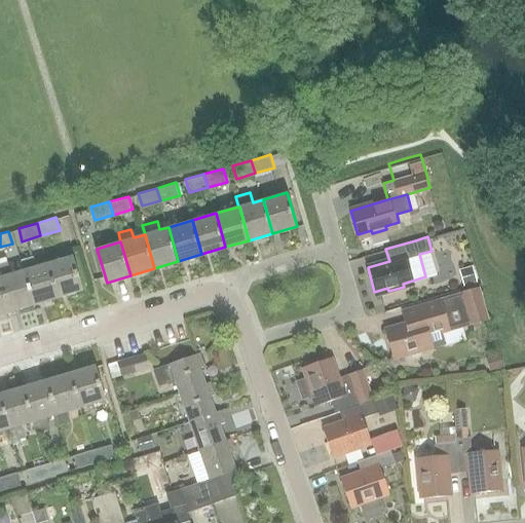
[(59,296),(48,262),(37,265),(34,254),(21,258),(24,269),(25,269),(35,303),(59,296)]
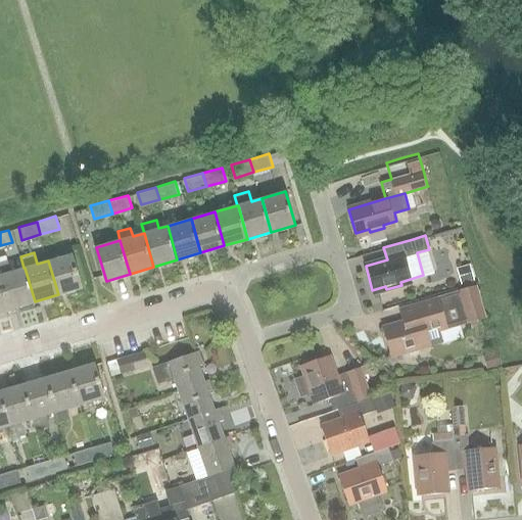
[(82,287),(73,253),(48,261),(58,294),(82,287)]
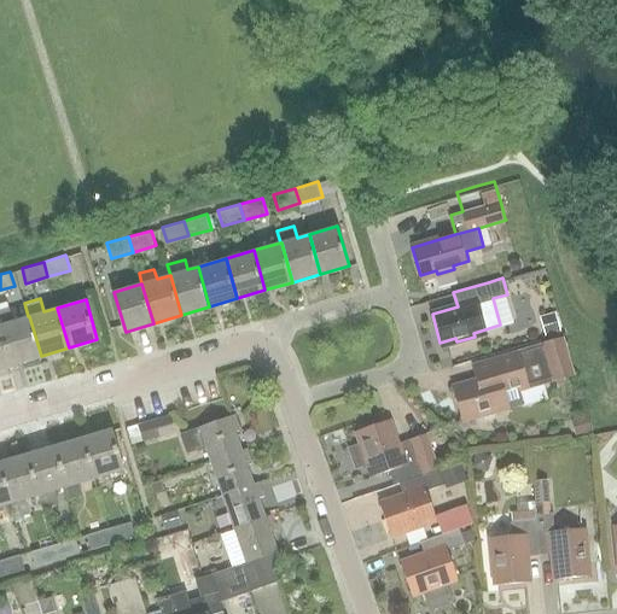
[(29,316),(28,316),(15,321),(10,305),(0,308),(0,320),(13,364),(41,356),(29,316)]
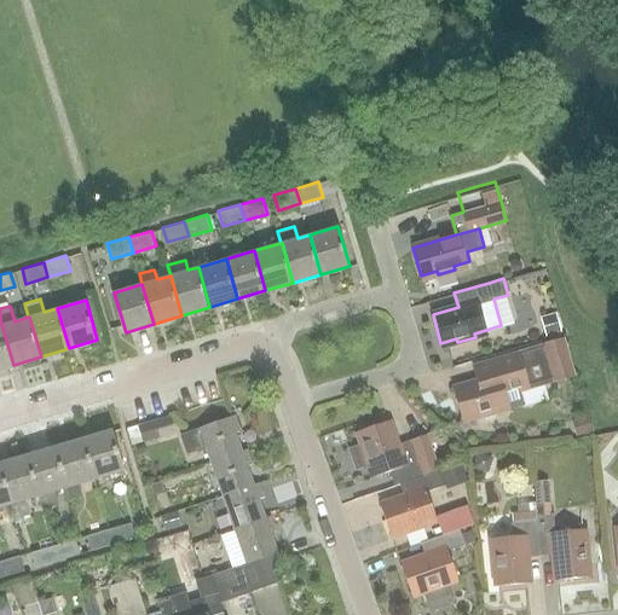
[(548,335),(564,330),(559,312),(542,317),(548,335)]
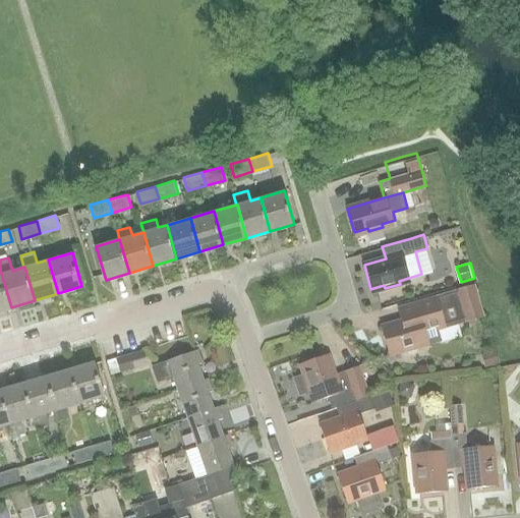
[(0,309),(11,307),(0,270),(0,309)]
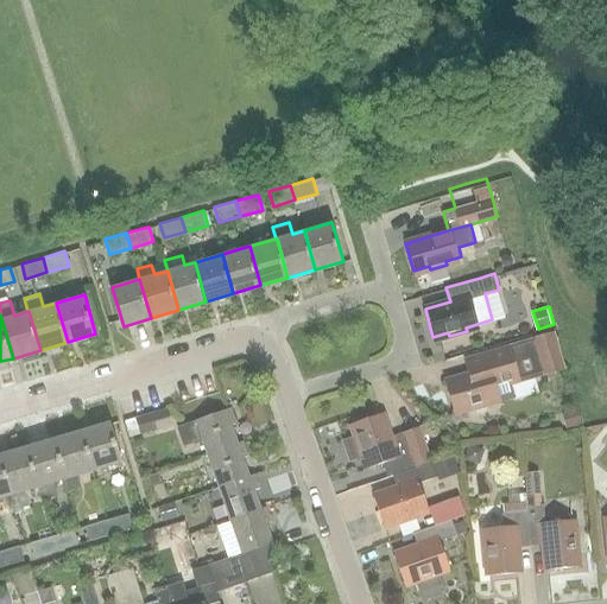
[(556,331),(510,344),(466,357),(470,374),(446,382),(454,409),(469,405),(470,409),(488,404),(487,400),(516,392),(512,381),(567,366),(556,331)]
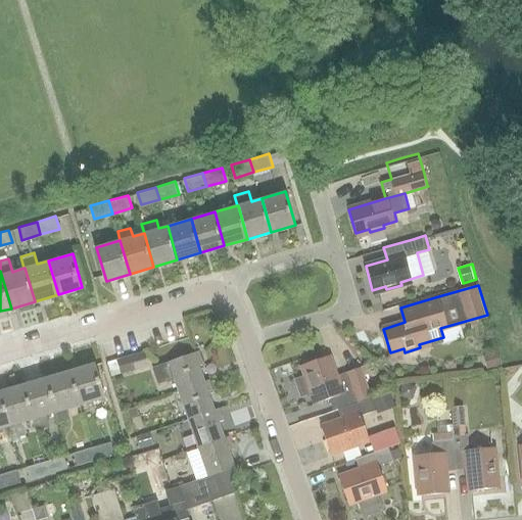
[(199,350),(195,351),(170,361),(180,389),(205,381),(205,380),(199,364),(203,363),(199,350)]
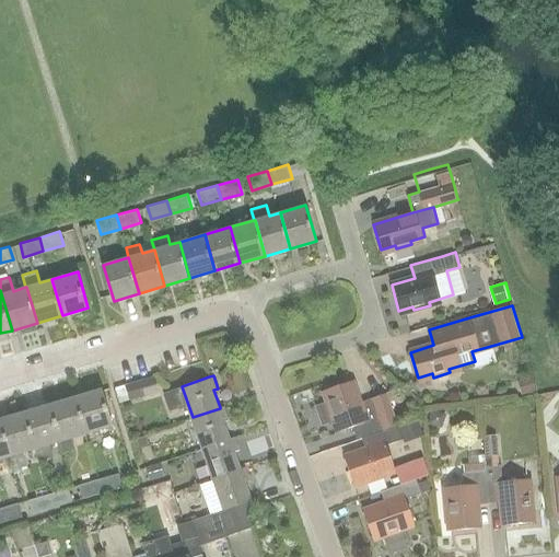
[(532,375),(522,379),(525,392),(536,389),(532,375)]
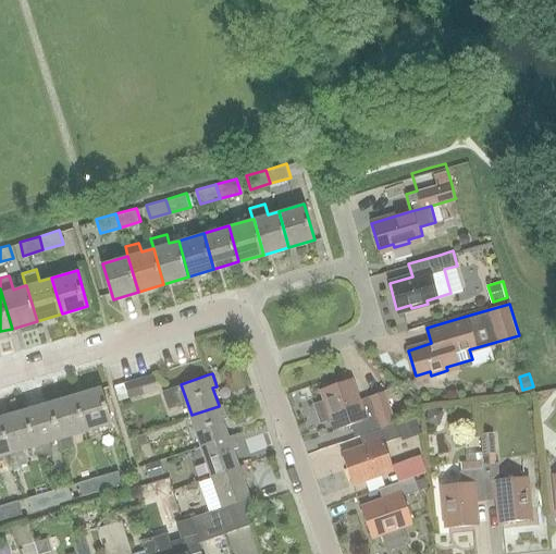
[(144,393),(139,377),(124,380),(128,396),(144,393)]
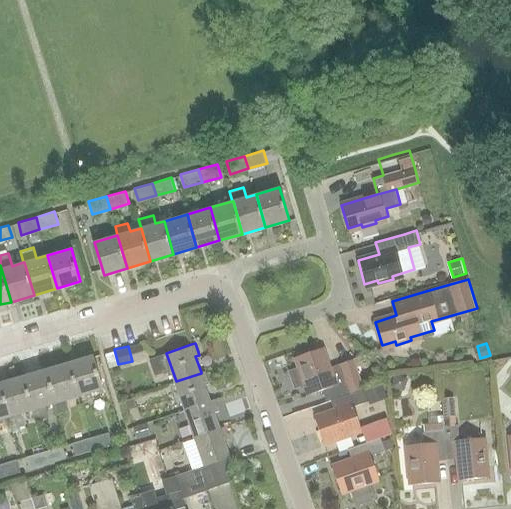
[(321,346),(298,354),(302,367),(291,371),(296,385),(307,381),(312,393),(333,385),(338,396),(364,387),(353,358),(328,367),(321,346)]
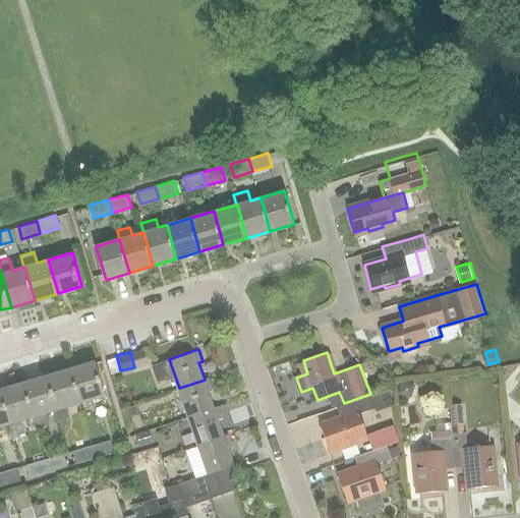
[(104,395),(95,361),(70,368),(80,402),(104,395)]
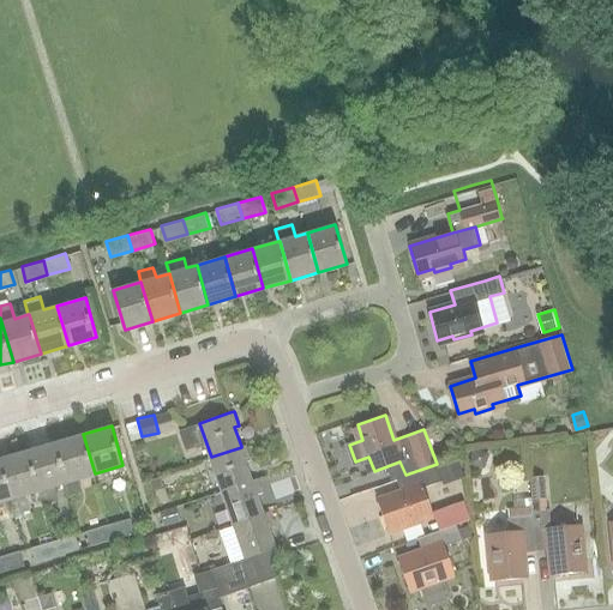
[(95,473),(83,434),(55,442),(67,482),(66,482),(71,495),(83,491),(79,478),(95,473)]
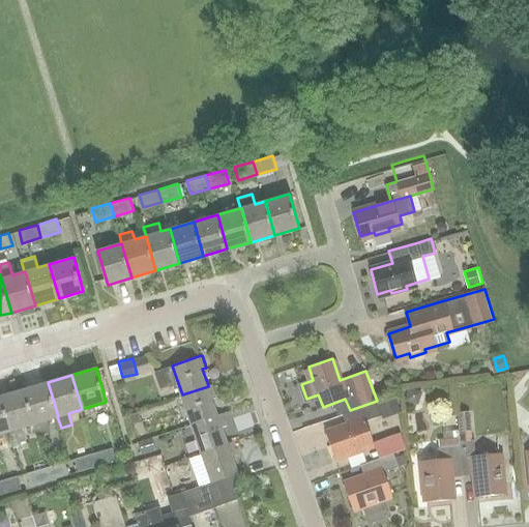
[(58,416),(48,382),(24,389),(34,422),(37,435),(52,431),(48,418),(57,416),(58,416)]
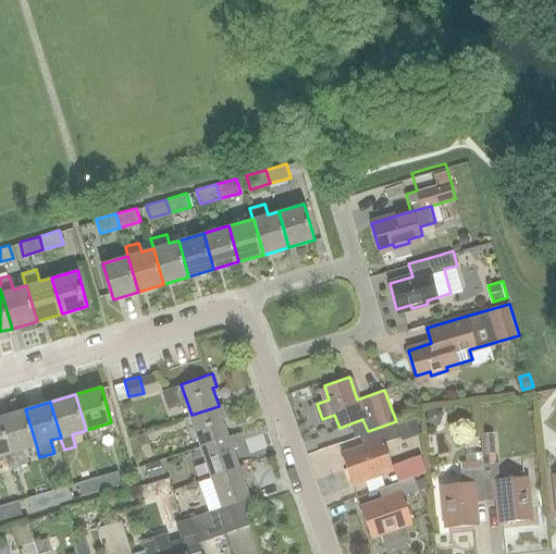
[(223,404),(219,405),(219,406),(192,415),(201,445),(230,435),(229,435),(223,418),(227,416),(223,404)]
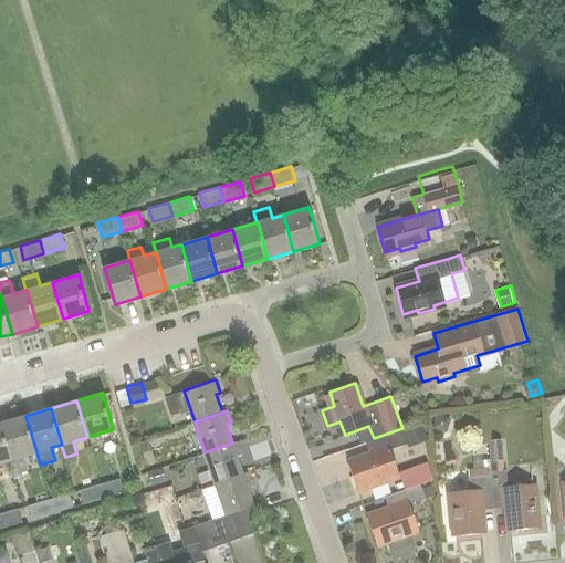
[(437,414),(432,427),(447,431),(451,418),(437,414)]
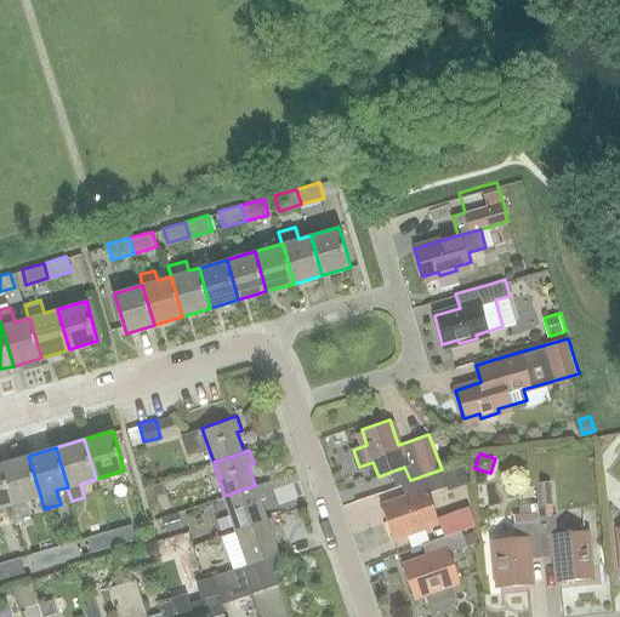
[(40,495),(28,456),(0,463),(12,503),(17,523),(33,519),(27,498),(40,495)]
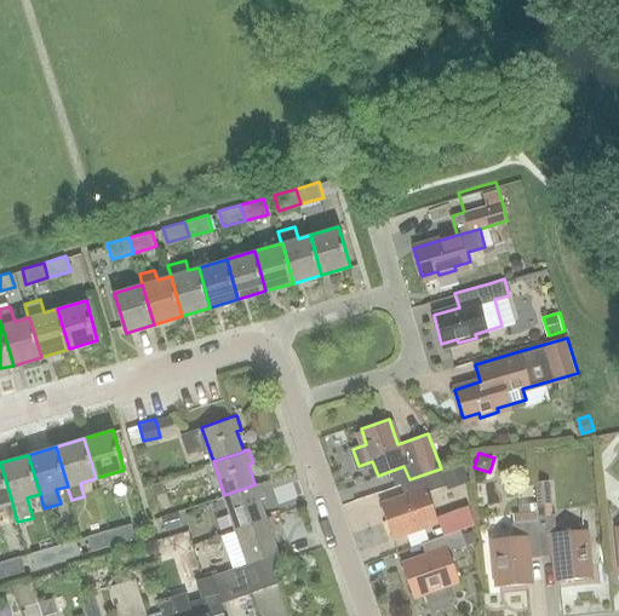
[(0,505),(12,502),(0,462),(0,505)]
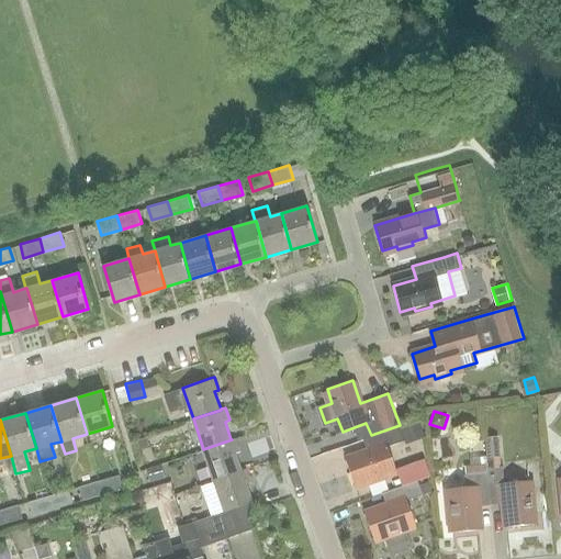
[(418,421),(401,427),(405,439),(423,433),(418,421)]
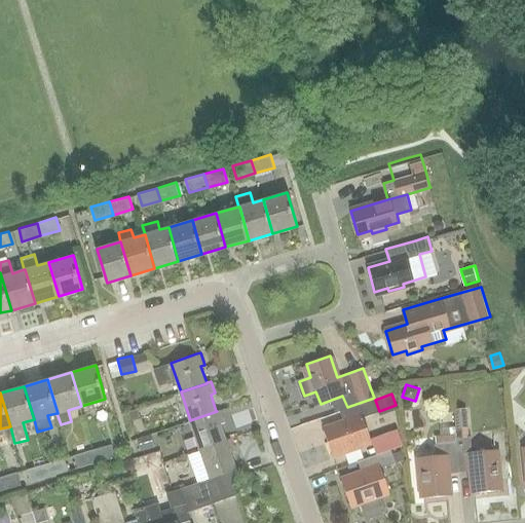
[(378,411),(374,398),(347,407),(341,409),(345,421),(324,430),(332,453),(344,449),(345,452),(361,446),(360,443),(372,439),(372,438),(364,416),(378,411)]
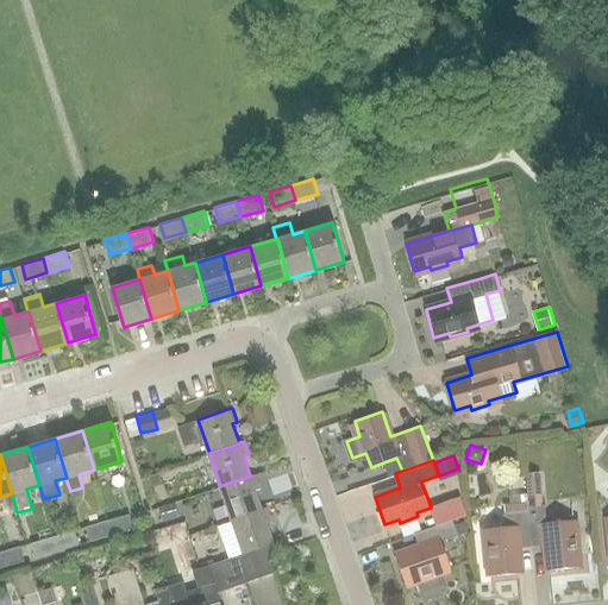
[(543,503),(541,471),(527,472),(528,500),(528,505),(543,503)]
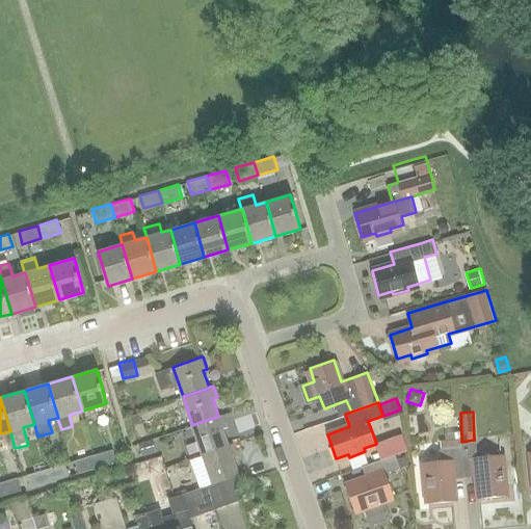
[(222,414),(218,416),(219,416),(192,425),(203,453),(229,444),(223,427),(228,426),(222,414)]
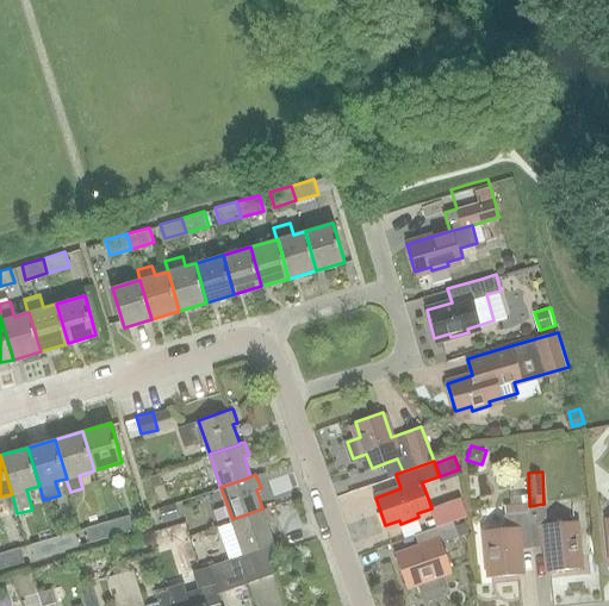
[(454,519),(467,514),(461,497),(432,507),(432,508),(437,525),(454,519)]
